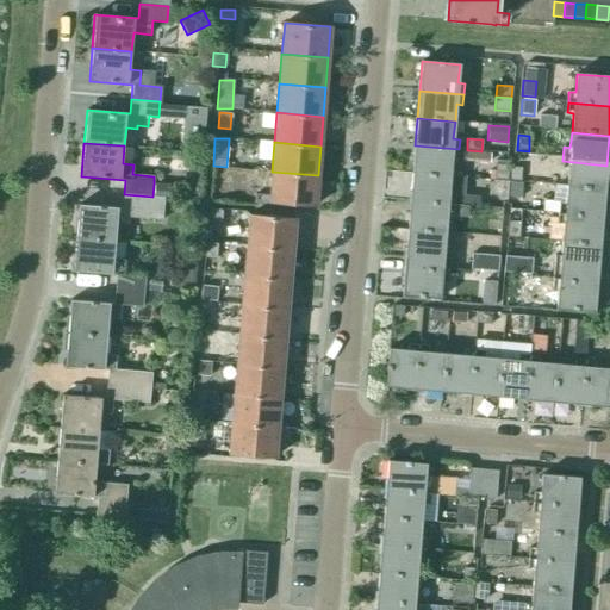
[(458,160),(459,149),(415,145),(412,174),(450,176),(452,160),(458,160)]
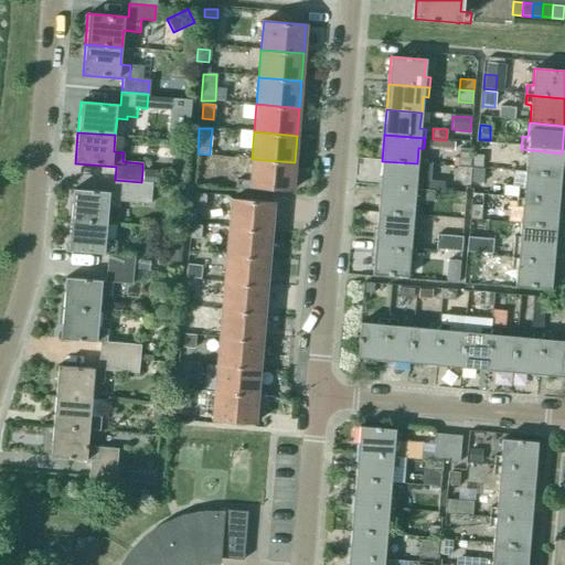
[(454,148),(454,142),(429,139),(428,149),(448,150),(448,148),(454,148)]
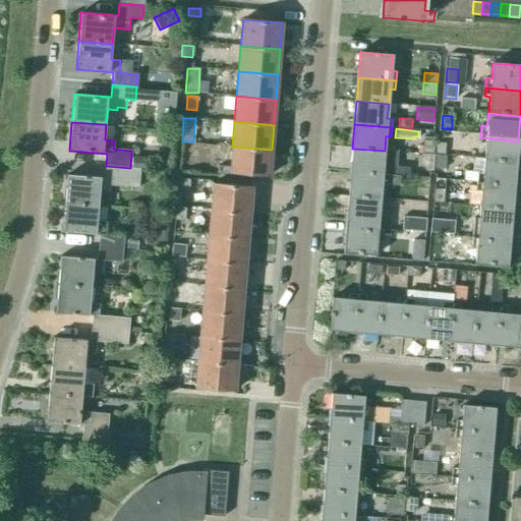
[(516,166),(518,141),(480,137),(480,143),(485,145),(483,163),(516,166)]
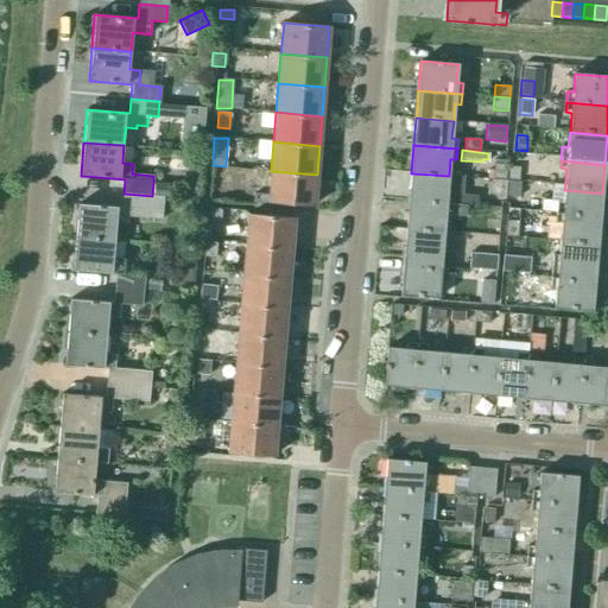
[(505,179),(507,164),(494,163),(493,178),(505,179)]
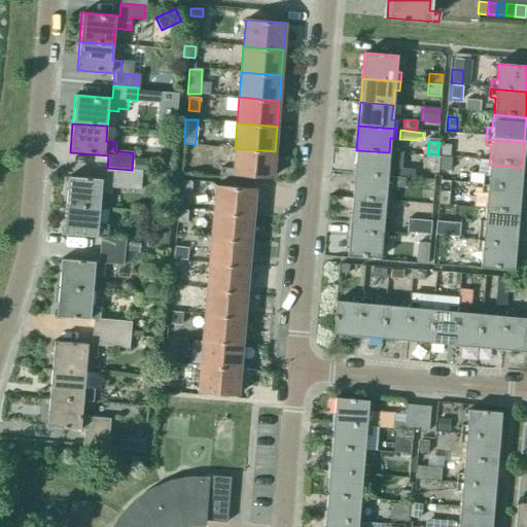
[(449,156),(450,145),(441,144),(440,155),(449,156)]
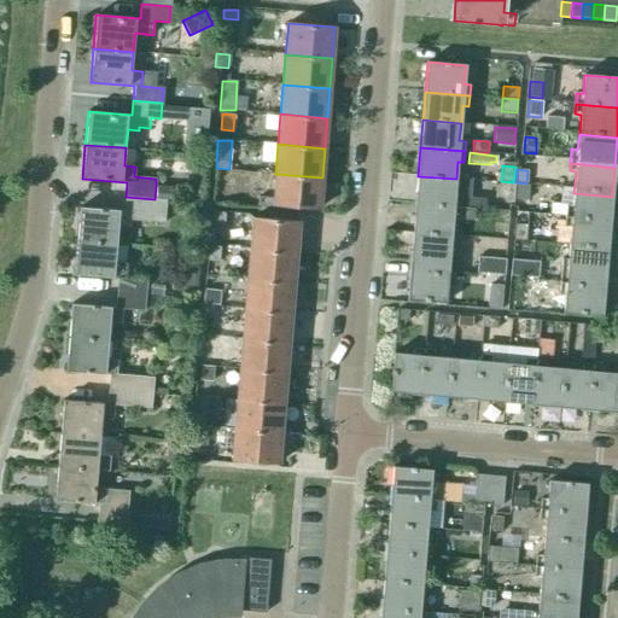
[(320,209),(322,178),(275,174),(273,205),(320,209)]
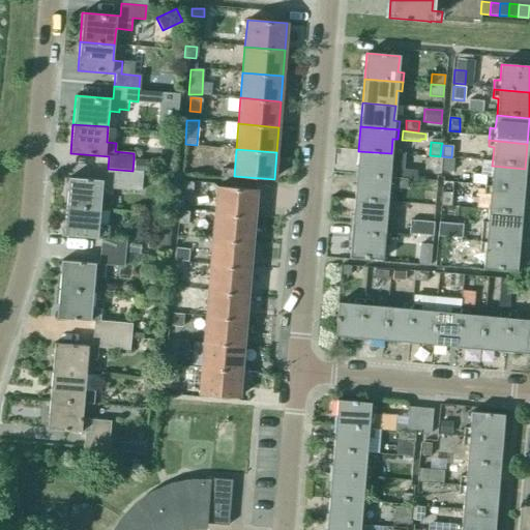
[(389,169),(391,153),(358,151),(356,175),(394,178),(395,169),(389,169)]
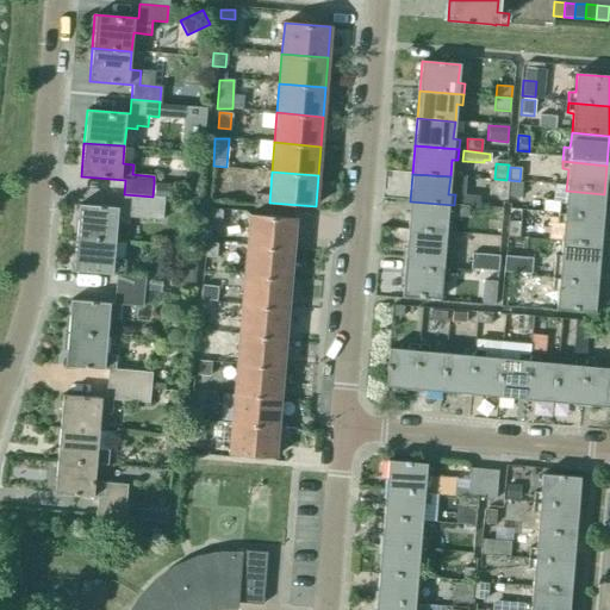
[(521,198),(522,182),(509,181),(508,197),(521,198)]
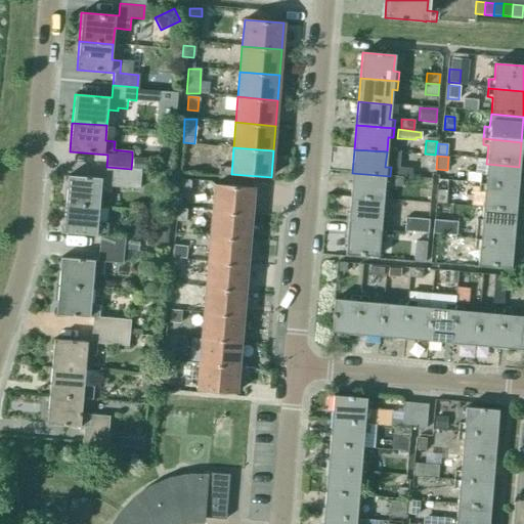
[(434,167),(434,158),(426,157),(425,166),(434,167)]
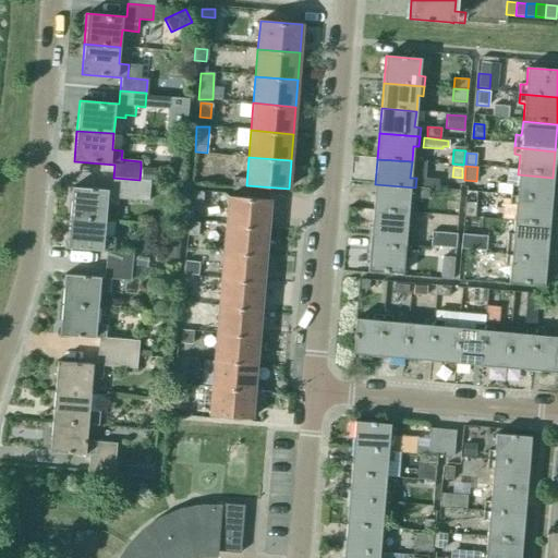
[(141,168),(140,180),(149,180),(157,181),(158,181),(159,169),(158,169),(141,168)]
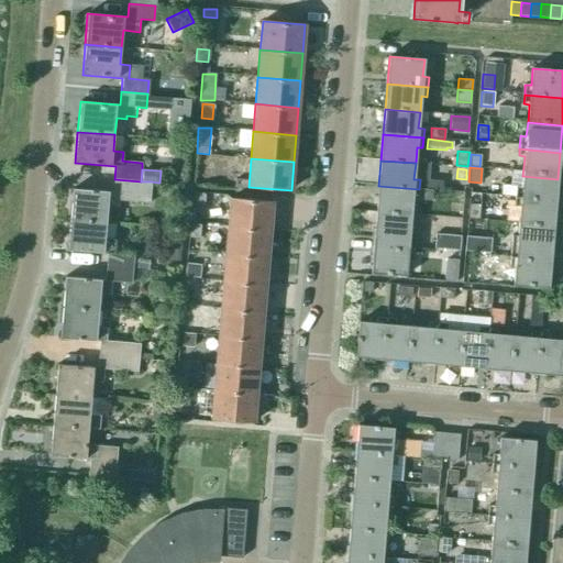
[(555,207),(558,179),(522,176),(521,188),(516,187),(516,191),(515,196),(515,202),(555,207)]
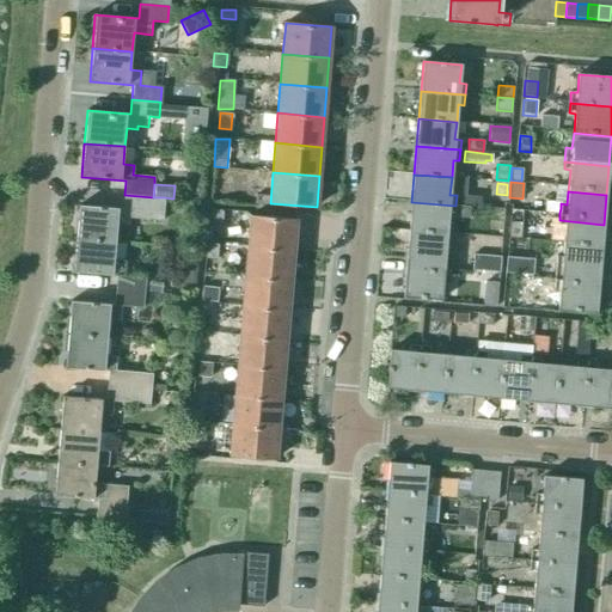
[(163,221),(164,197),(153,197),(124,195),(122,209),(79,206),(75,239),(116,242),(117,224),(128,225),(128,219),(163,221)]
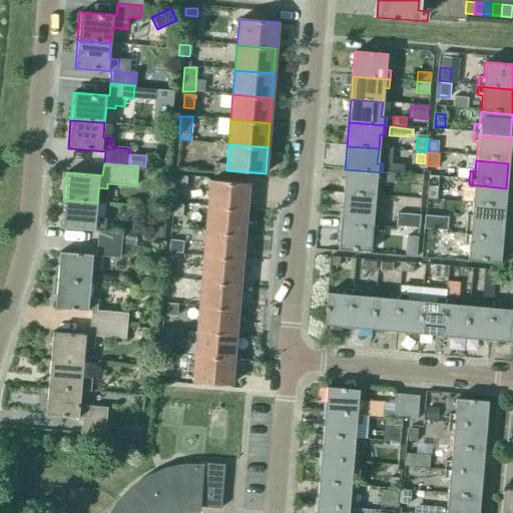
[(457,168),(456,177),(469,178),(470,174),(470,170),(465,170),(465,168),(457,168)]
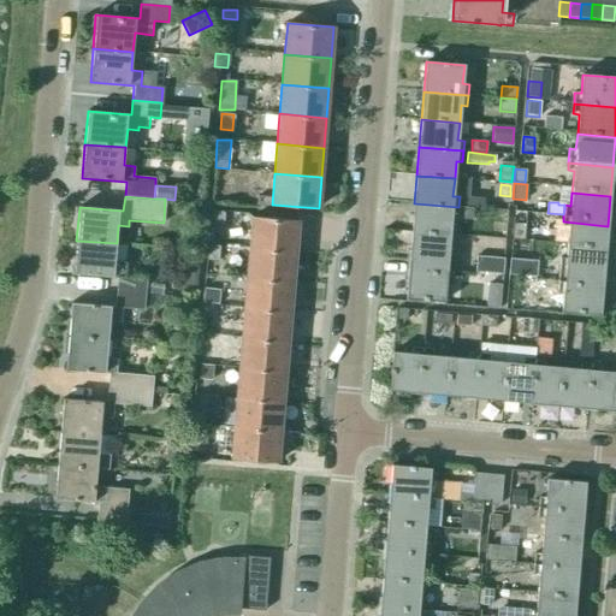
[(457,218),(458,207),(414,203),(412,231),(450,235),(451,218),(457,218)]
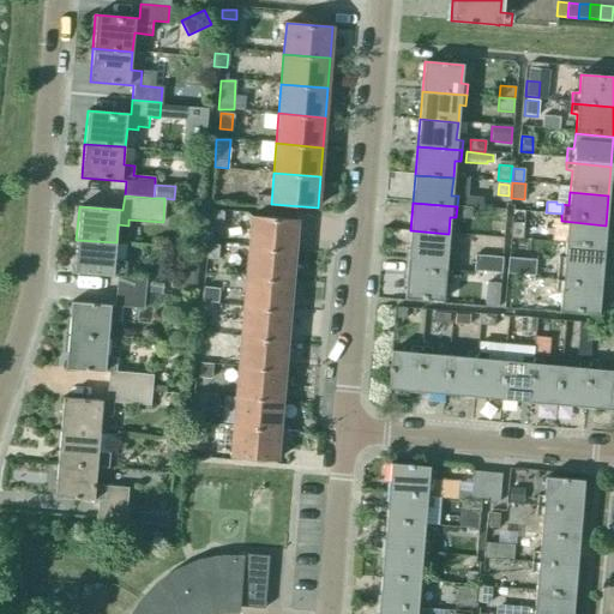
[(223,227),(224,211),(210,210),(208,226),(223,227)]
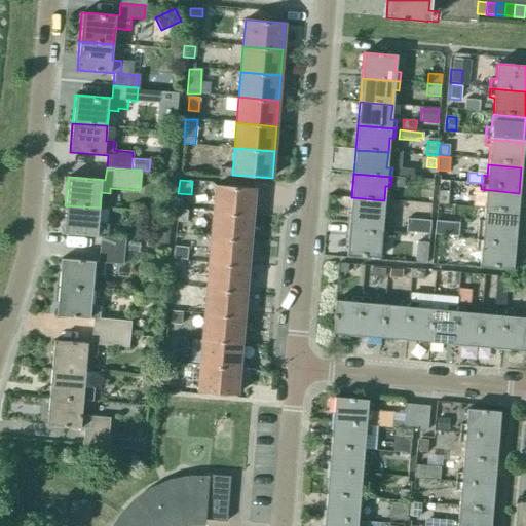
[(213,212),(252,215),(255,189),(215,185),(213,212)]
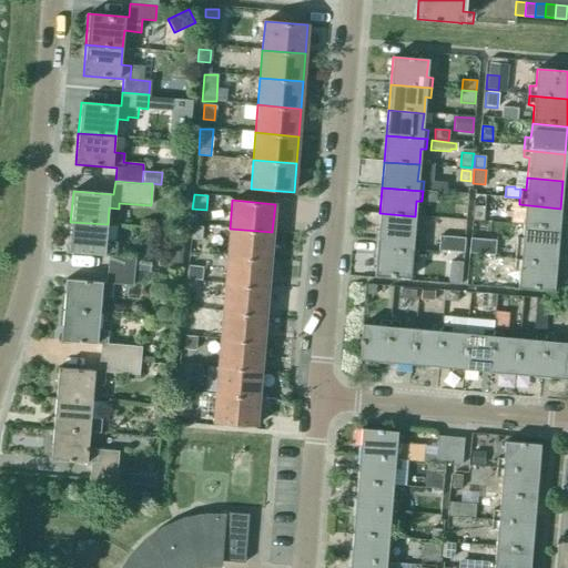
[(558,235),(560,209),(519,204),(519,209),(525,209),(523,232),(558,235)]
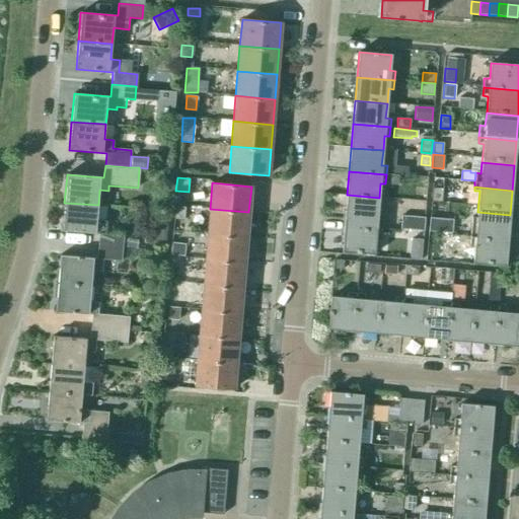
[(441,202),(442,188),(433,188),(432,201),(441,202)]
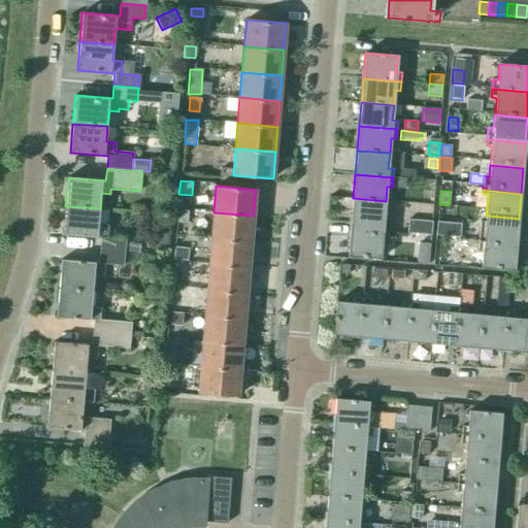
[(385,213),(386,201),(353,198),(351,223),(367,224),(366,232),(388,234),(390,215),(385,213)]
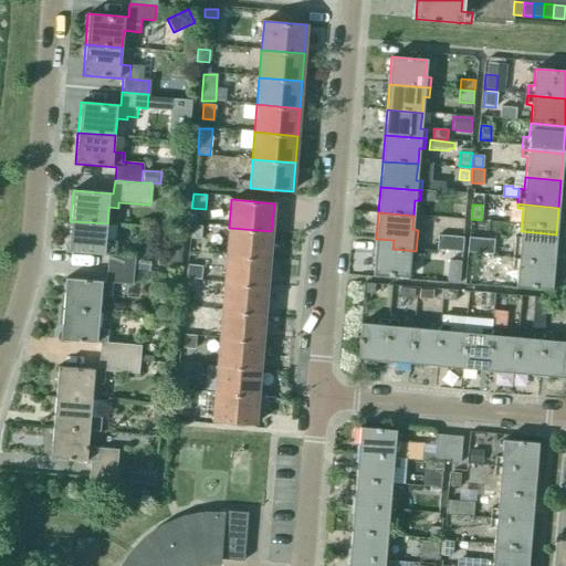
[(105,241),(107,223),(70,221),(67,252),(107,255),(106,269),(134,271),(135,257),(114,254),(115,241),(105,241)]
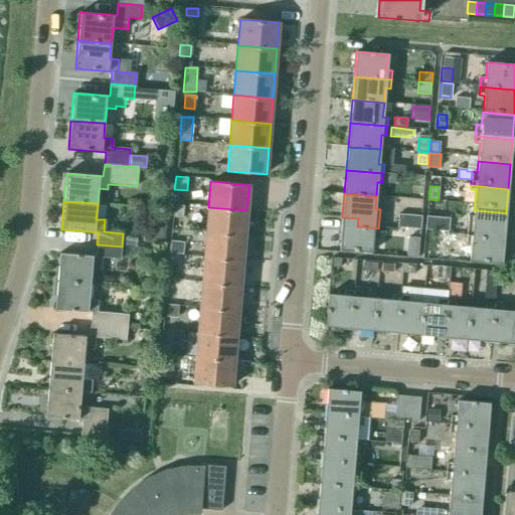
[(419,209),(419,201),(407,201),(407,209),(419,209)]
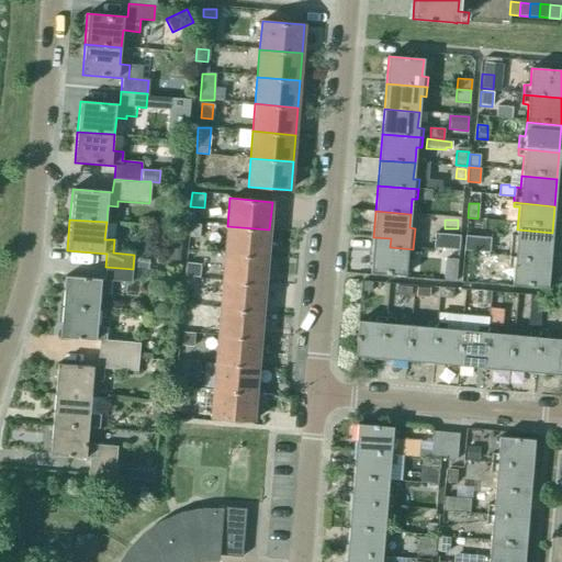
[(199,238),(200,224),(189,224),(188,238),(199,238)]
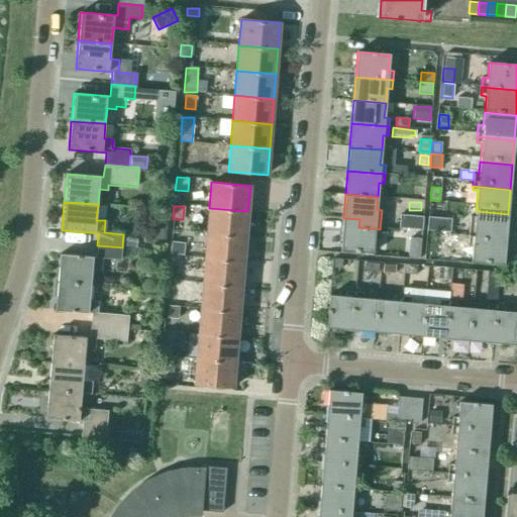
[(245,236),(247,211),(209,208),(207,233),(245,236)]
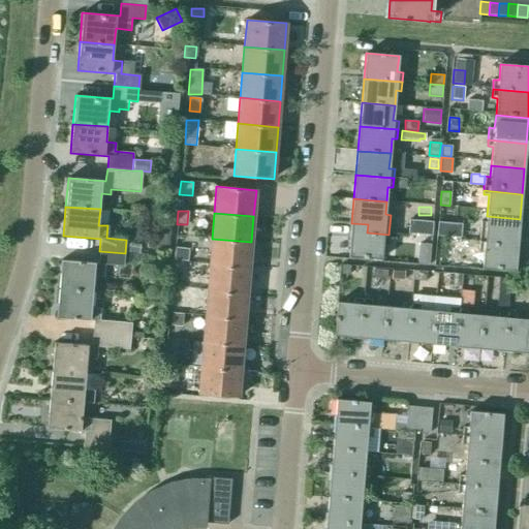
[(170,216),(153,215),(153,222),(152,228),(154,228),(153,249),(169,249),(169,229),(170,216)]
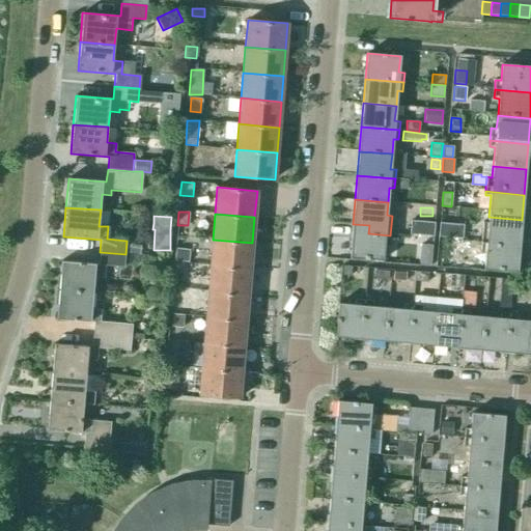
[(520,246),(522,220),(488,217),(487,223),(482,223),(481,242),(520,246)]
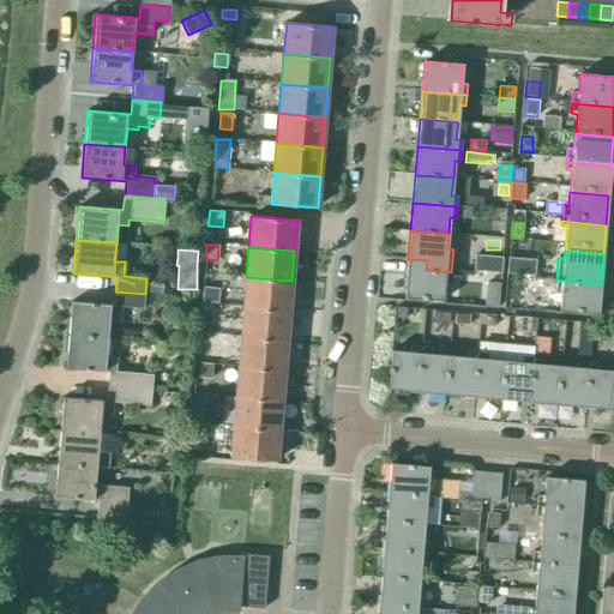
[(487,271),(489,256),(475,254),(474,271),(487,271)]
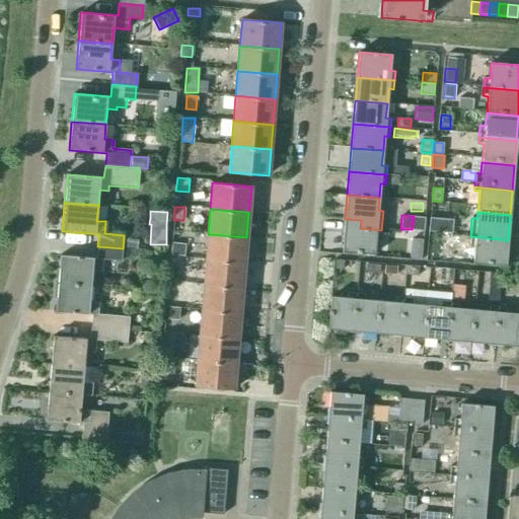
[(414,216),(412,229),(424,230),(425,217),(414,216)]
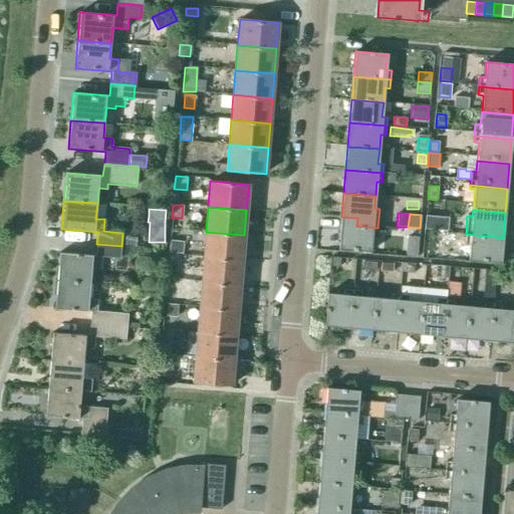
[(436,230),(437,217),(426,216),(425,229),(436,230)]
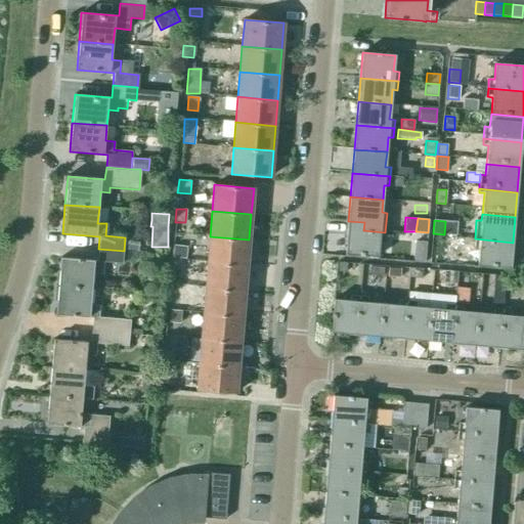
[(384,244),(385,232),(363,230),(364,222),(348,221),(345,255),(378,257),(379,244),(384,244)]
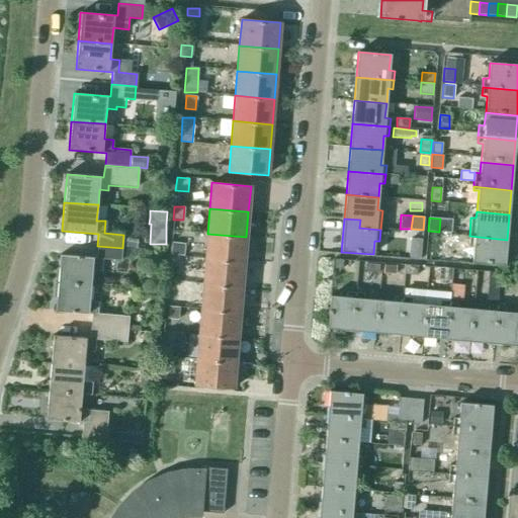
[(440,219),(439,232),(451,233),(452,220),(440,219)]
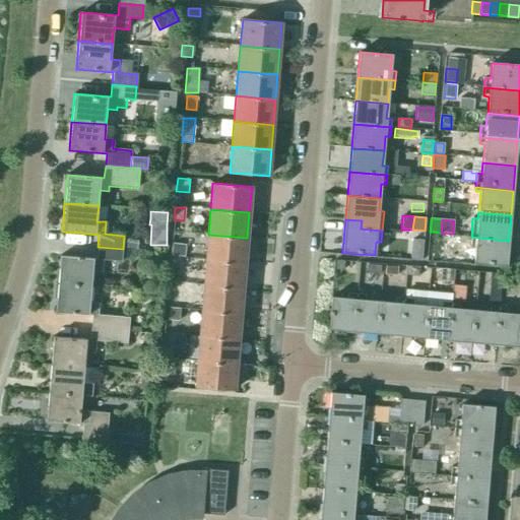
[(245,263),(247,238),(208,235),(206,260),(245,263)]
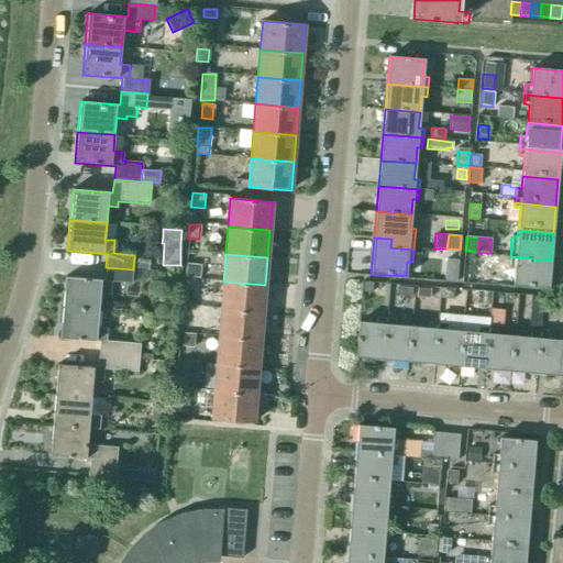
[(548,288),(551,261),(510,256),(508,269),(515,271),(514,285),(548,288)]
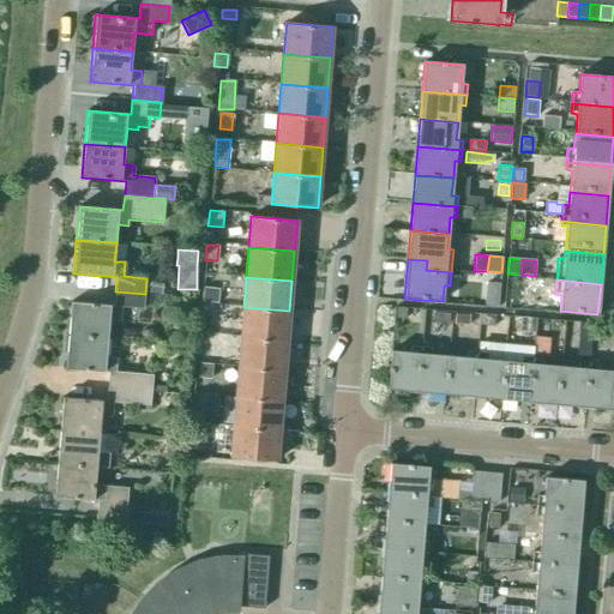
[(217,305),(218,290),(204,289),(203,304),(217,305)]
